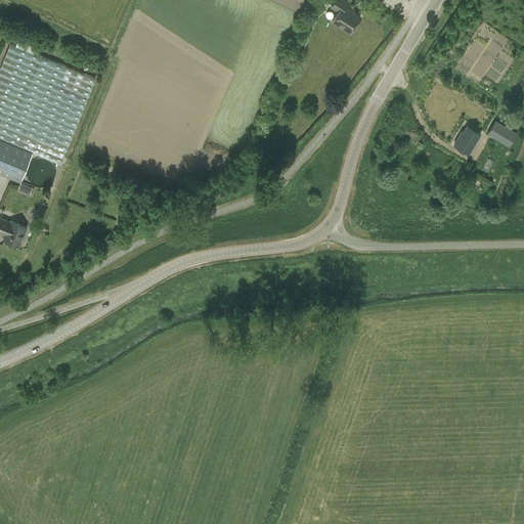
[(344,0),(335,0),(332,6),(338,10),(332,19),(350,32),(360,15),(349,8),(345,6),(347,2),(344,0)]
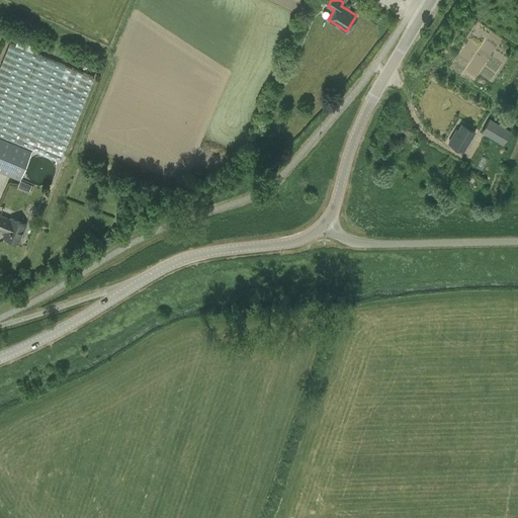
[(60,161),(94,77),(9,42),(0,65),(0,169),(20,178),(31,150),(60,161)]
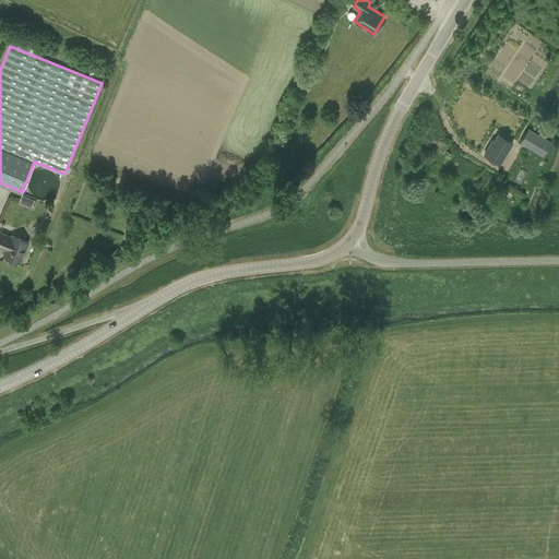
[(543,155),(550,142),(528,129),(521,142),(543,155)]
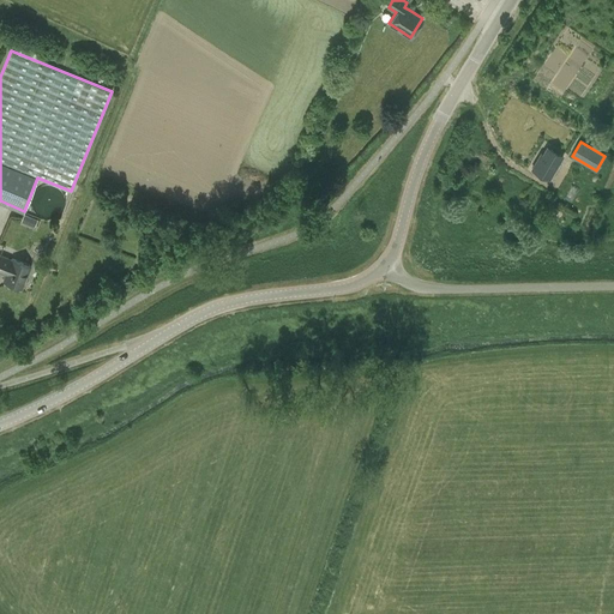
[(540,160),(539,158),(533,169),(549,179),(564,155),(548,146),(540,160)]
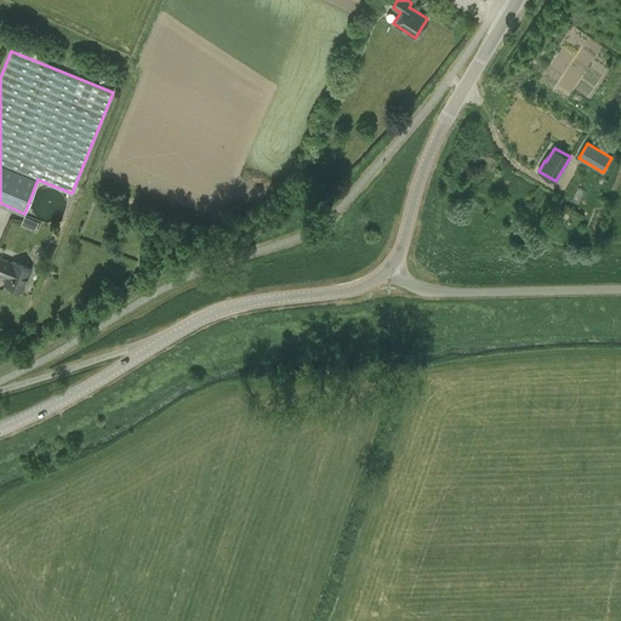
[(47,221),(50,221),(53,220),(56,218),(57,217),(60,216),(62,214),(64,210),(64,208),(66,205),(66,201),(64,198),(63,197),(62,193),(61,192),(58,191),(57,189),(55,188),(51,187),(47,187),(45,187),(43,187),(41,188),(39,189),(36,192),(35,194),(34,195),(33,198),(32,200),(32,204),(33,208),(33,210),(35,212),(36,216),(40,218),(43,220),(45,220),(47,221)]
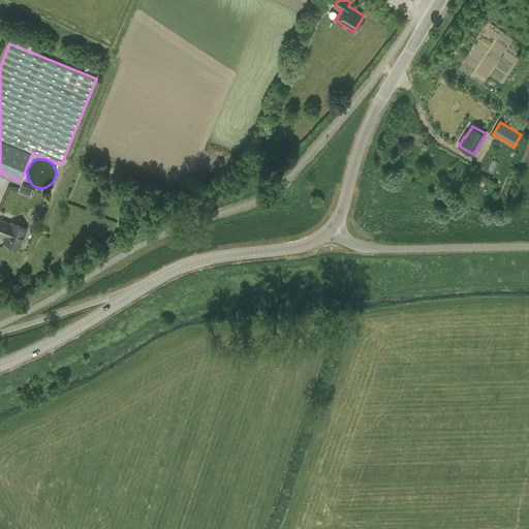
[(30,195),(32,189),(21,184),(19,191),(30,195)]
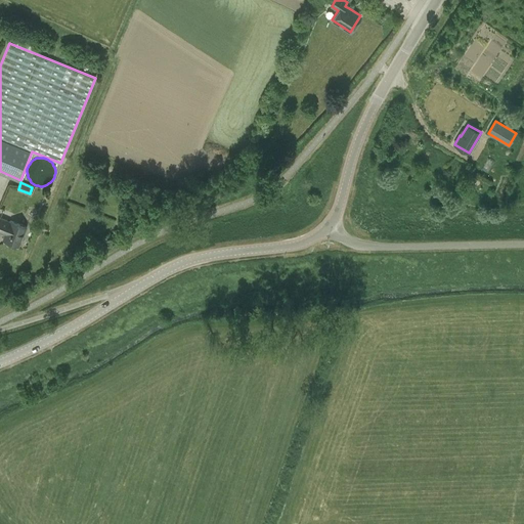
[(24,233),(27,226),(10,220),(10,221),(0,217),(0,231),(5,233),(3,239),(8,242),(8,244),(12,245),(13,244),(18,246),(22,239),(24,238),(25,235),(24,233)]
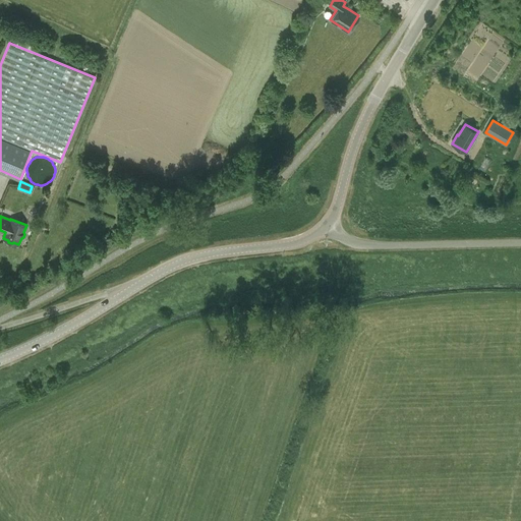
All buildings are outlined.
